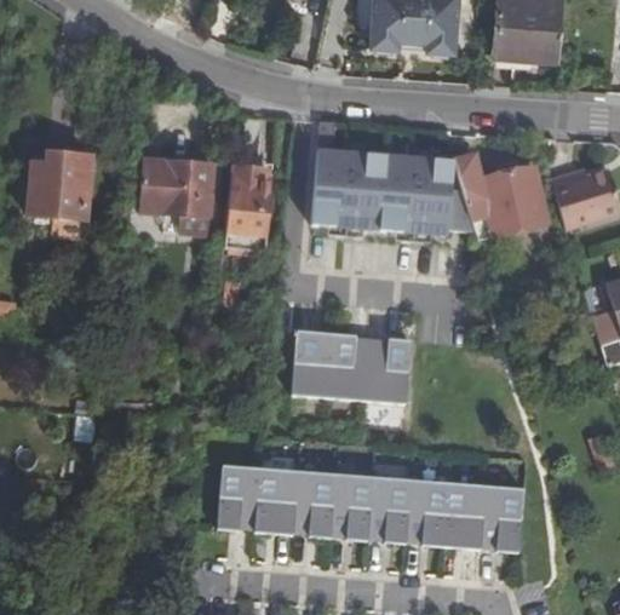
[(372,0),(368,44),(397,46),(397,36),(425,39),(425,49),(453,50),(457,0),(372,0)]
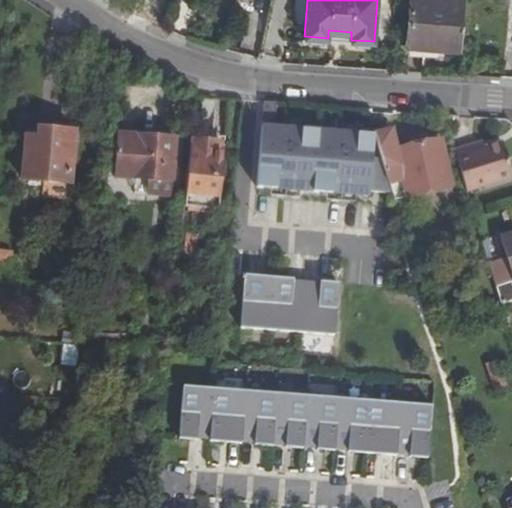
[(461,48),(464,0),(409,0),(407,45),(461,48)]
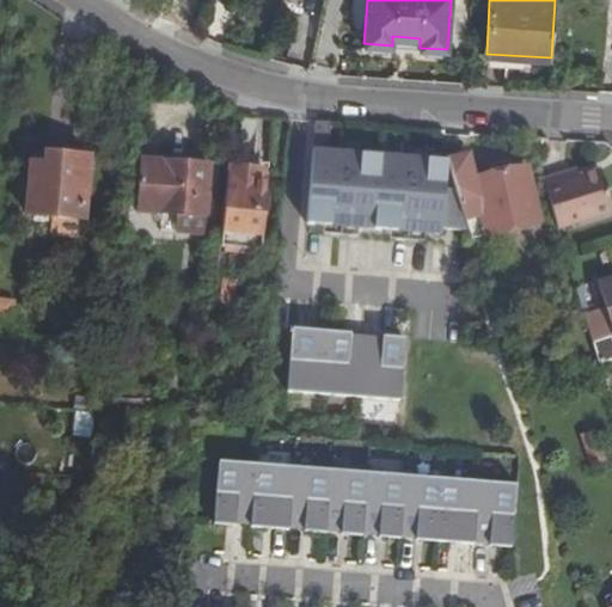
[(469,225),(447,157),(326,149),(328,120),(314,118),(307,221),(331,222),(330,231),(353,233),(353,225),(398,228),(397,237),(418,239),(420,231),(442,232),(444,224),(469,225)]
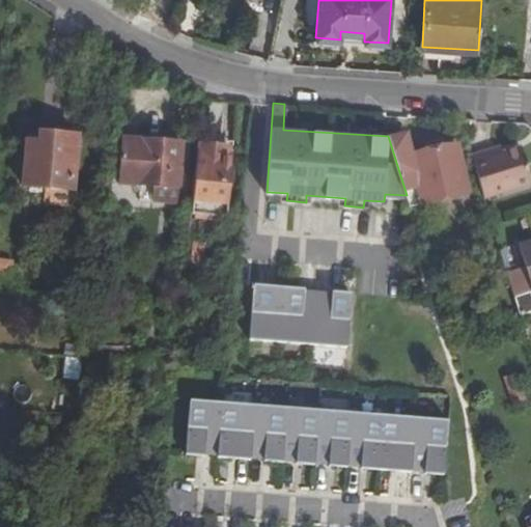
[(25,175),(50,177),(73,179),(78,126),(42,121),(39,132),(29,130),(25,175)]
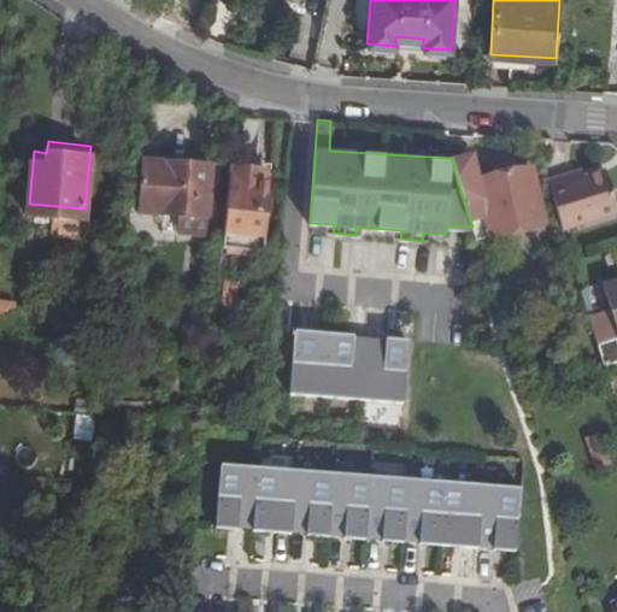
[(469,153),(451,158),(472,227),(475,236),(535,221),(527,186),(534,183),(533,180),(527,182),(523,165),(477,177),(469,153)]
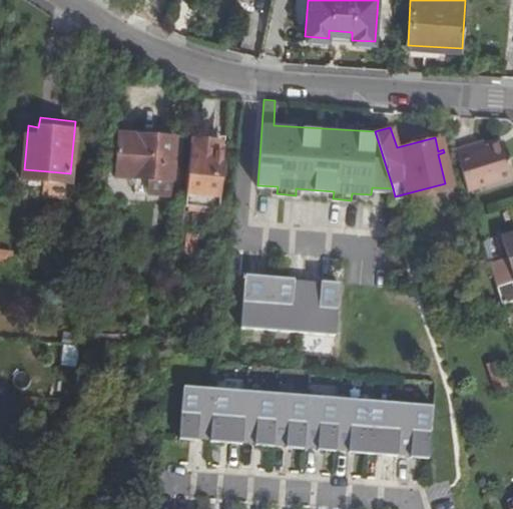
[(123,172),(127,129),(116,128),(111,171),(123,172)]
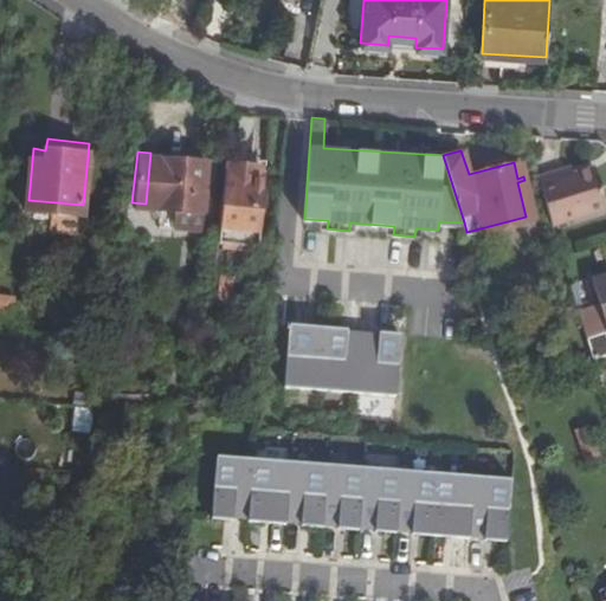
[(206,159),(150,153),(146,204),(176,207),(175,225),(198,226),(206,159)]
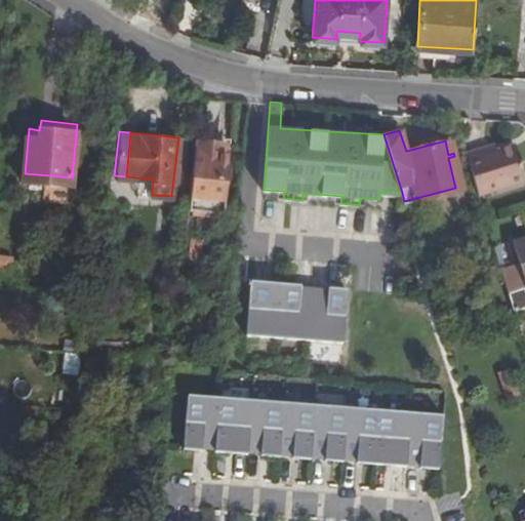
[(218,210),(225,150),(226,143),(199,139),(198,148),(196,148),(190,208),(218,210)]
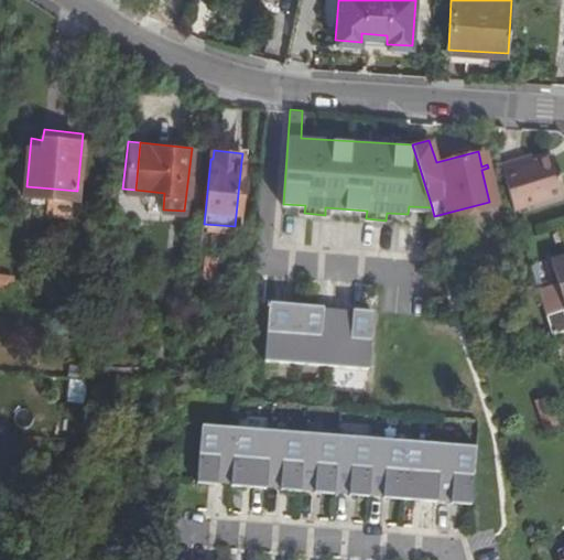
[(485,150),(478,151),(481,167),(487,164),(485,150)]
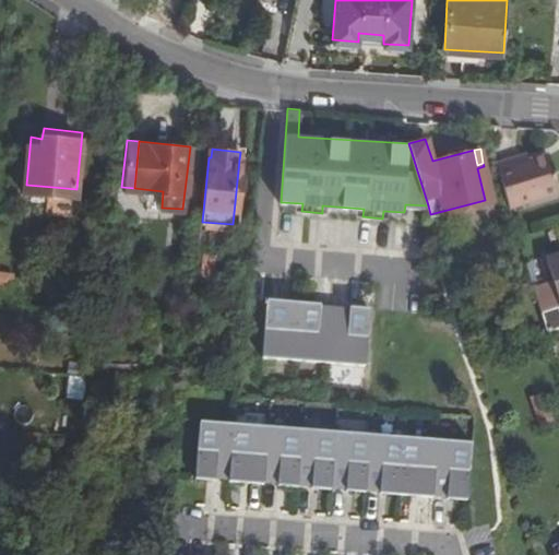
[(511,156),(495,162),(509,207),(558,190),(558,187),(547,152),(528,158),(513,163),(511,156)]
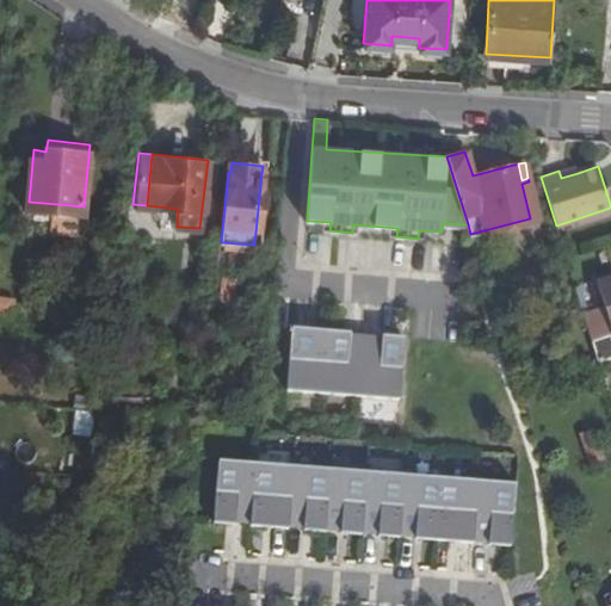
[(575,166),(559,171),(561,178),(578,173),(575,166)]
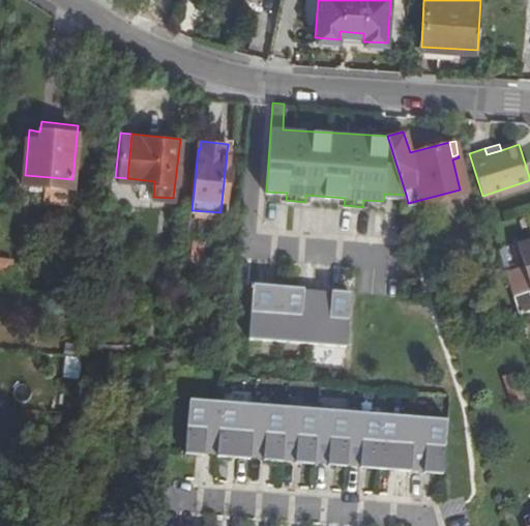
[(224,212),(229,152),(227,151),(221,212),(224,212)]
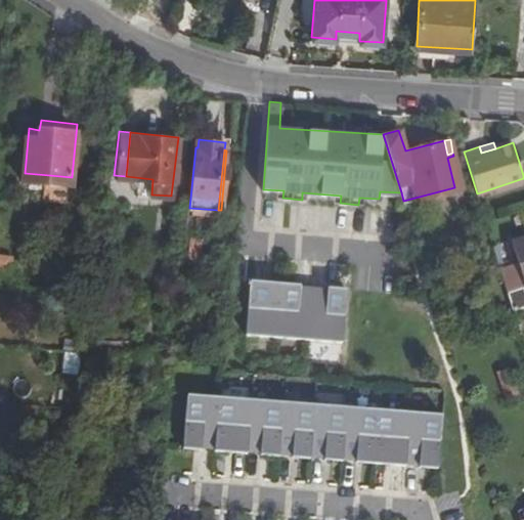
[(72,177),(49,175),(48,192),(70,195),(72,177)]
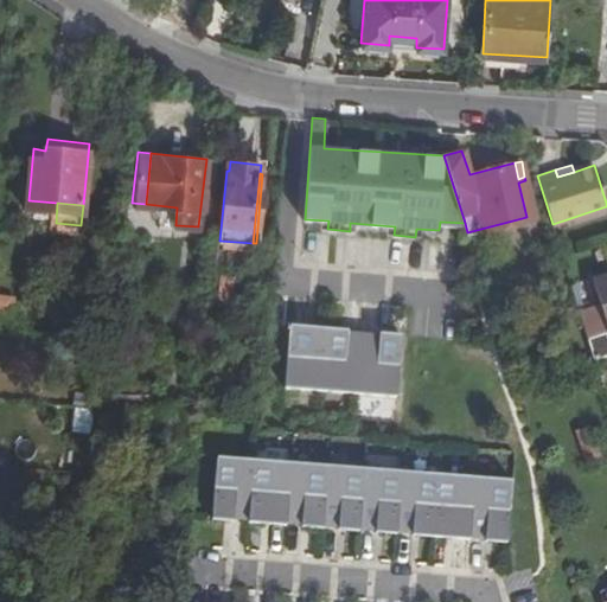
[(606,274),(606,266),(594,270),(596,277),(606,274)]
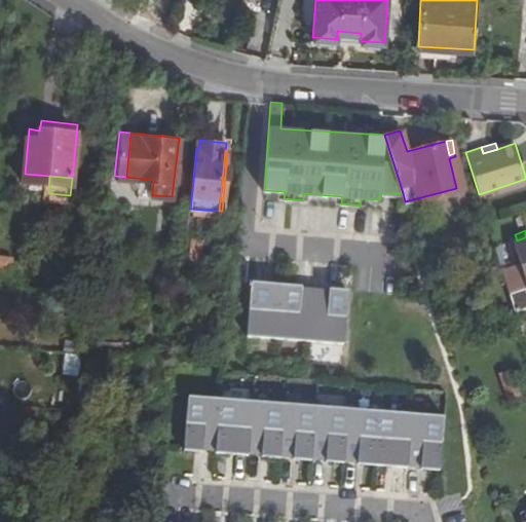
[(199,265),(202,239),(191,237),(189,265),(199,265)]
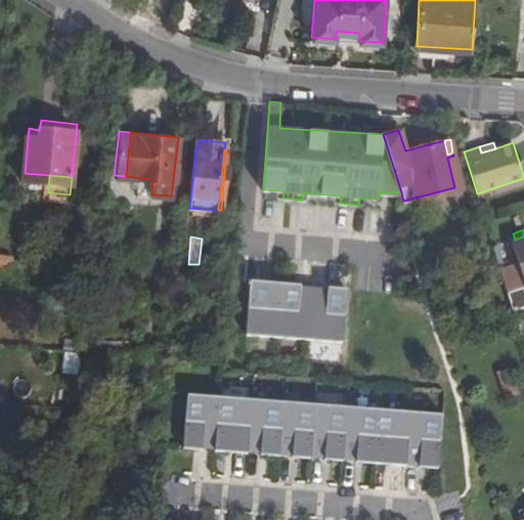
[(523,236),(515,240),(511,241),(523,278),(523,236)]
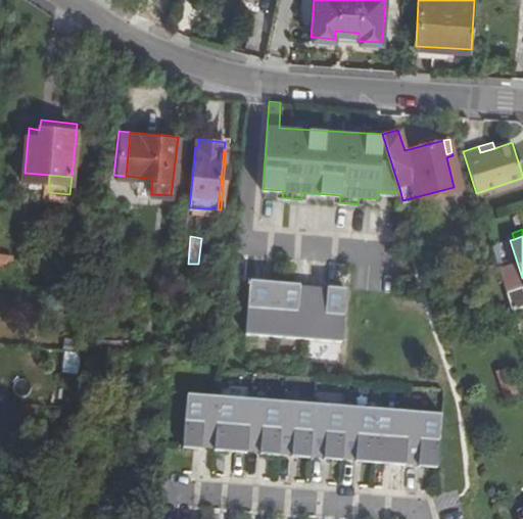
[(5,246),(3,273),(11,274),(14,247),(5,246)]
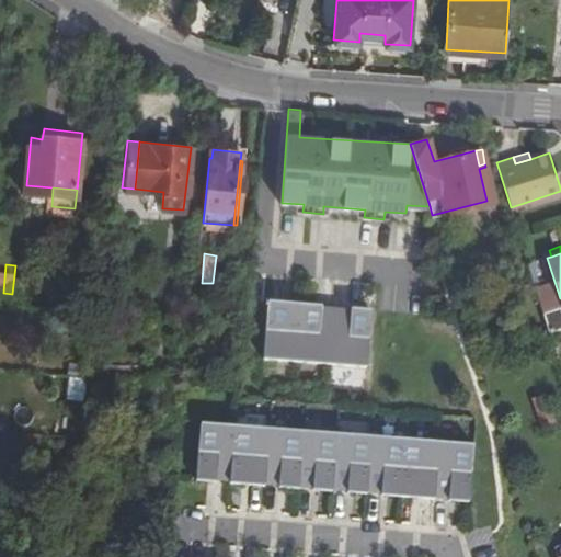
[(540,305),(539,298),(530,302),(533,307),(540,305)]
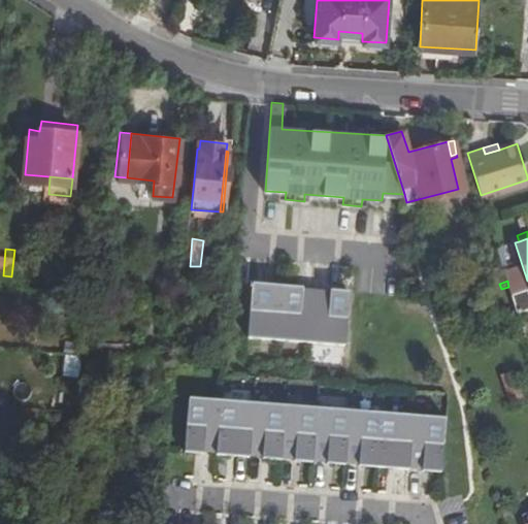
[(501,289),(499,284),(480,290),(490,320),(517,310),(510,292),(508,287),(501,289)]
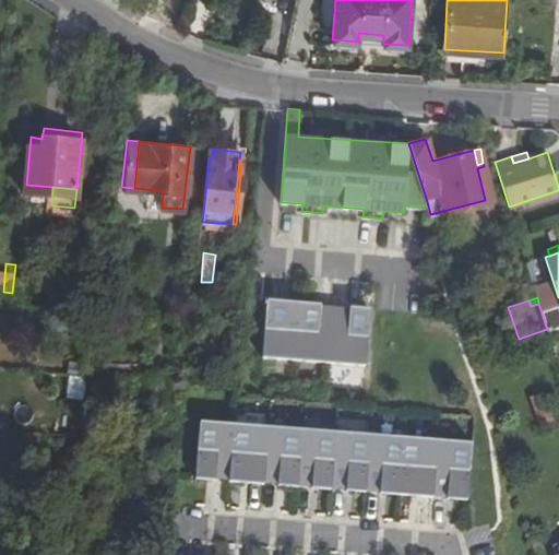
[(263,302),(260,355),(364,362),(367,307),(263,302)]
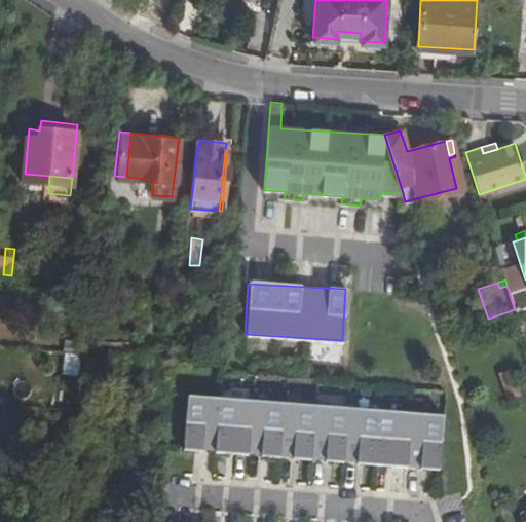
[(515,309),(525,305),(525,297),(522,287),(509,291),(515,309)]
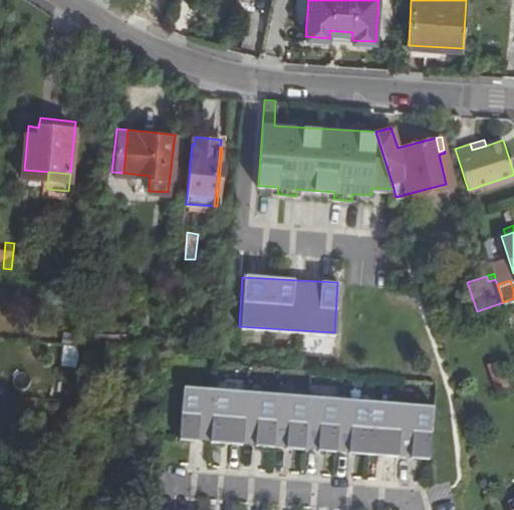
[(508,385),(499,358),(488,362),(497,389),(508,385)]
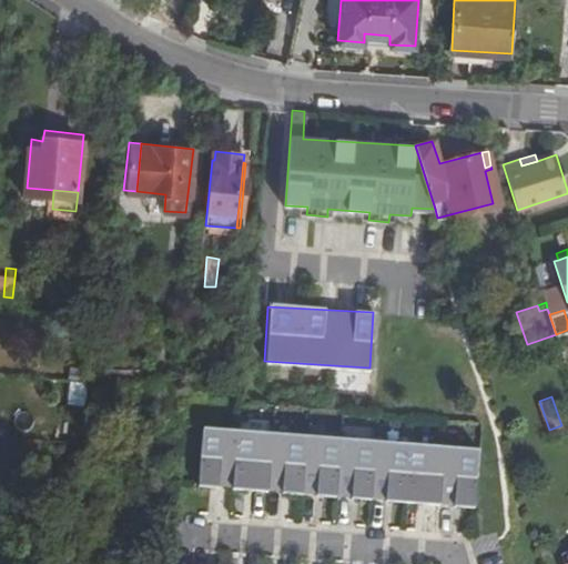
[(475,445),(201,429),(198,487),(472,505),(475,445)]
